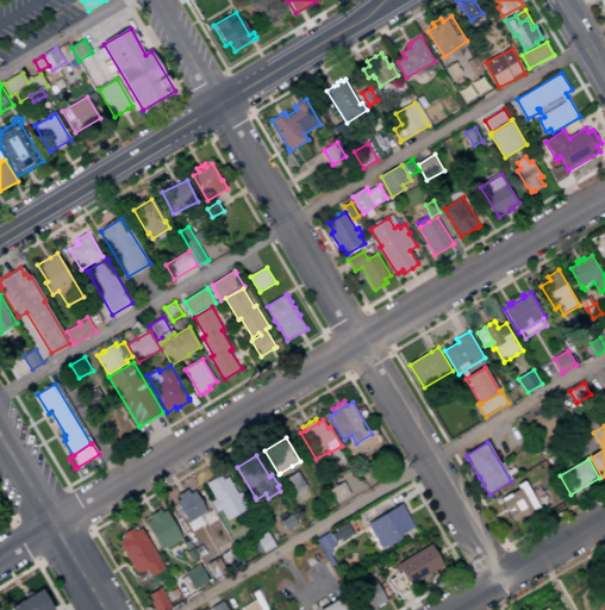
[(292,466),(294,471),(284,478),(280,473),(292,466)]
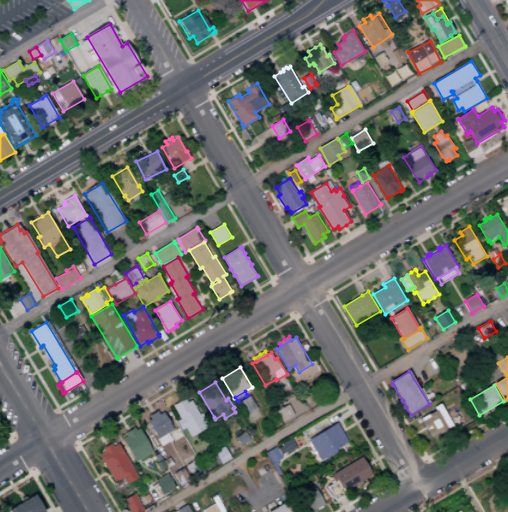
[(240,403),(251,396),(260,409),(260,410),(248,417),(240,403)]
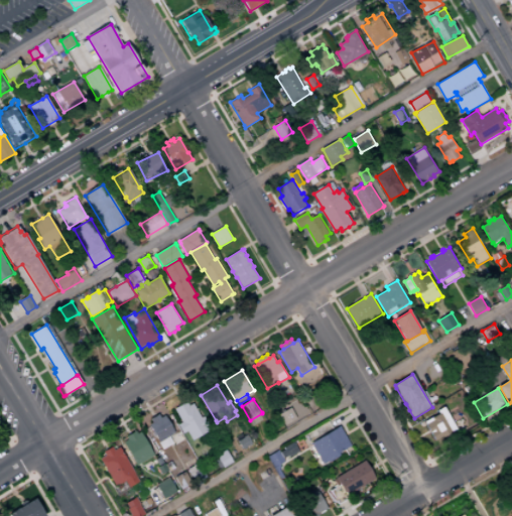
[(184,434),(179,425),(183,422),(175,409),(185,403),(187,401),(190,406),(195,403),(203,418),(206,416),(211,425),(208,427),(211,431),(195,440),(188,431),(184,434)]
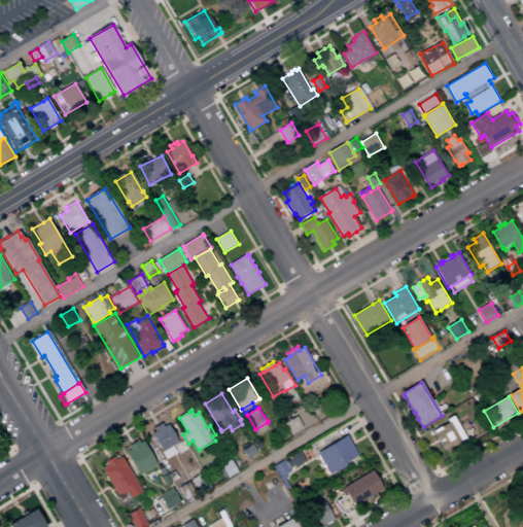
[(286,423),(299,416),(305,427),(292,434),(286,423)]
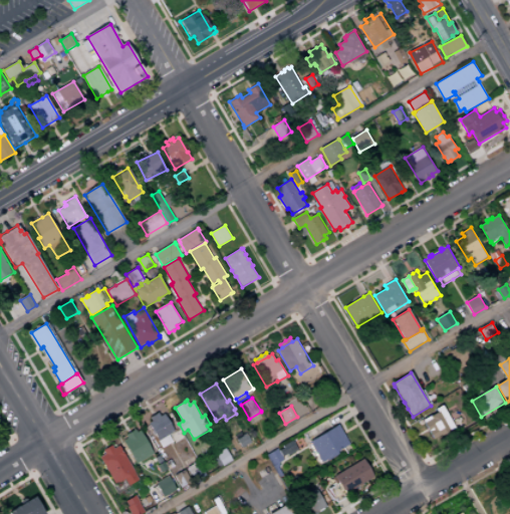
[(425,420),(432,416),(432,417),(439,413),(437,410),(444,406),(457,429),(436,441),(430,431),(426,424),(426,423),(425,420)]
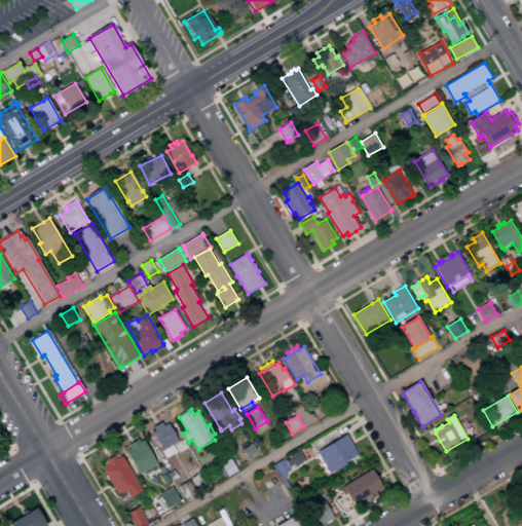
[(259,435),(269,427),(265,421),(255,428),(259,435)]
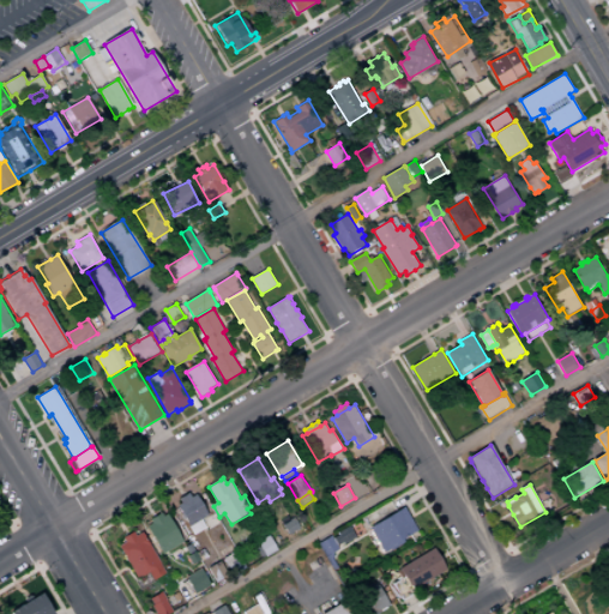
[(191,527),(180,509),(179,506),(184,504),(180,499),(186,495),(191,493),(193,497),(198,494),(199,498),(210,516),(204,519),(191,527)]
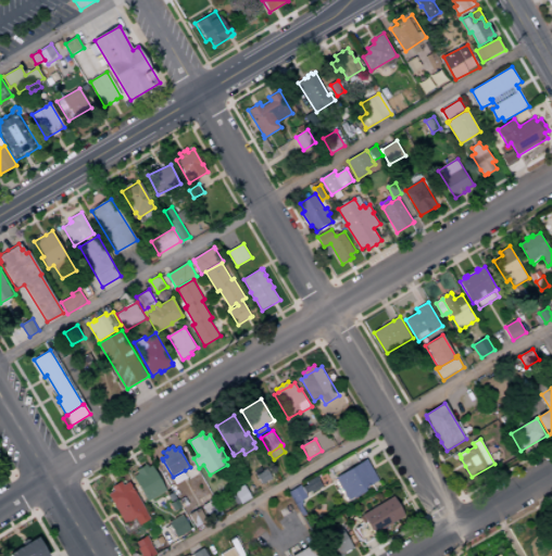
[(336,478),(362,463),(367,459),(374,469),(380,480),(366,489),(368,491),(356,498),(355,497),(349,501),(336,478)]
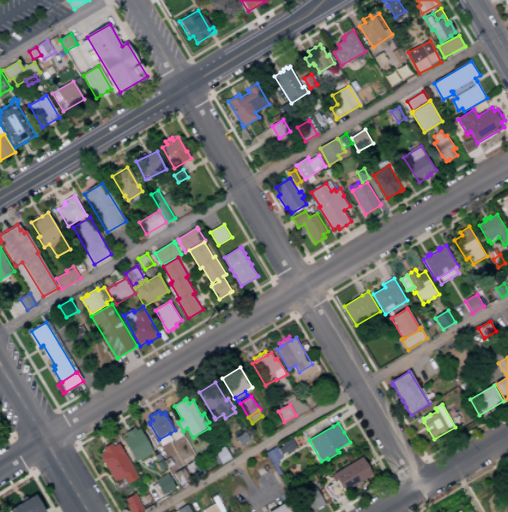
[(137,462),(123,439),(128,437),(126,433),(136,428),(137,431),(141,429),(154,452),(137,462)]
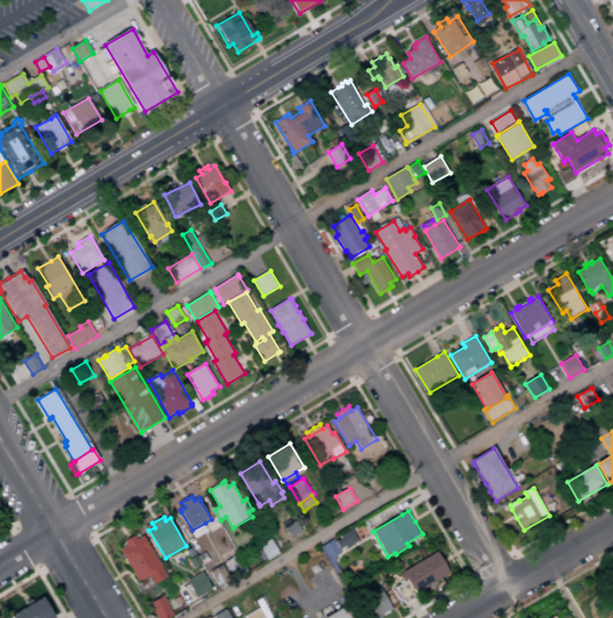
[(293,538),(284,524),(292,520),(293,524),(298,522),(304,532),(293,538)]
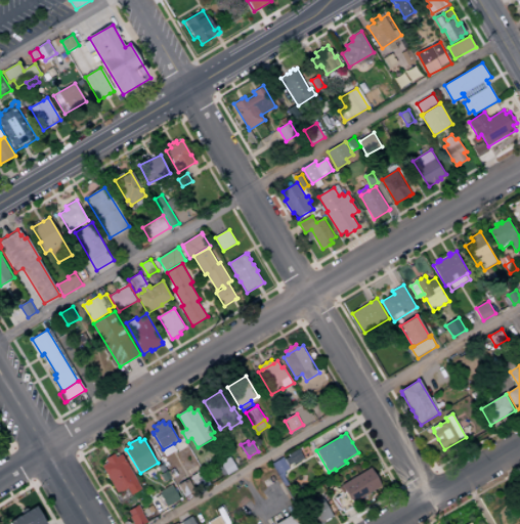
[(174,443),(178,450),(168,456),(163,449),(174,443)]
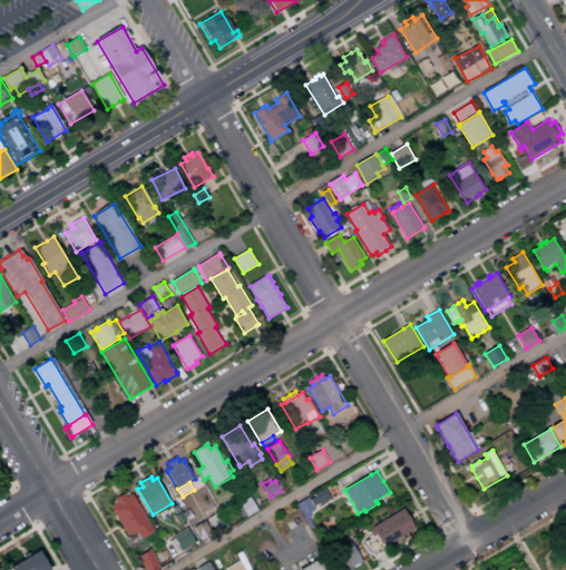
[(315,495),(325,489),(332,499),(322,505),(321,503),(316,497),(315,495)]
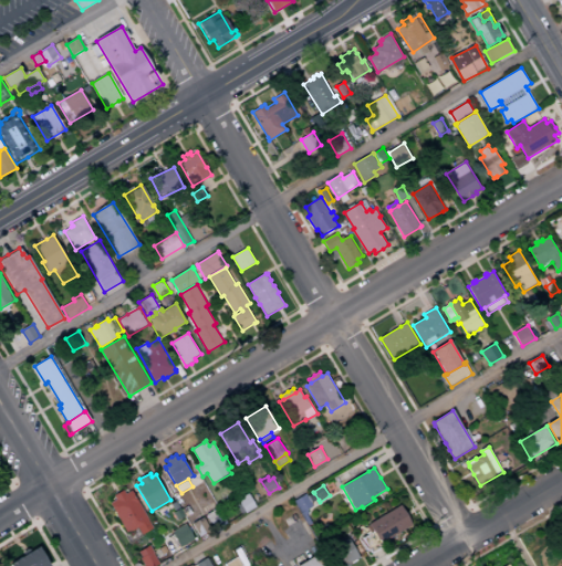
[(128,534),(122,522),(111,504),(116,501),(114,496),(120,493),(124,490),(126,494),(133,491),(151,521),(128,534)]
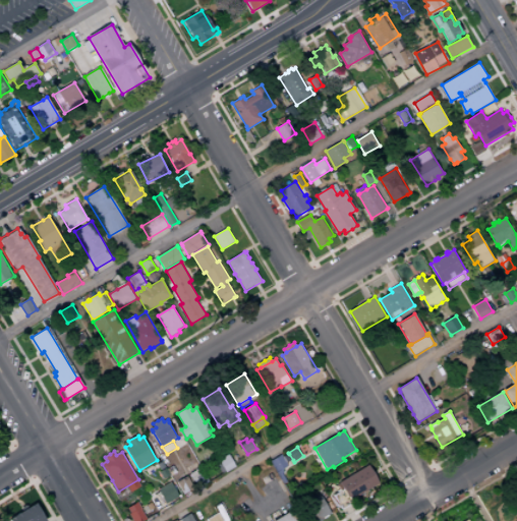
[(284,457),(289,454),(293,460),(288,463),(284,457)]
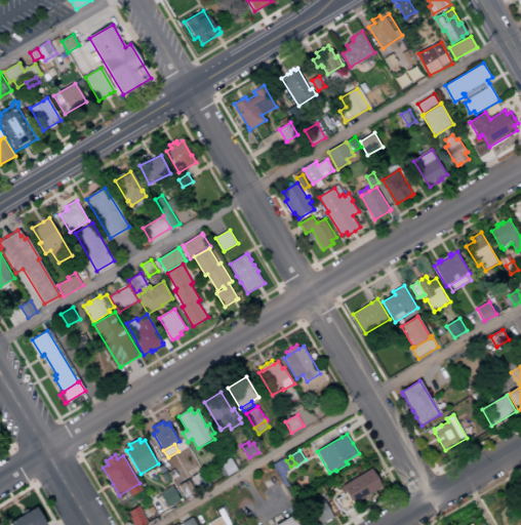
[(222,463),(232,458),(239,470),(239,471),(230,477),(222,463)]
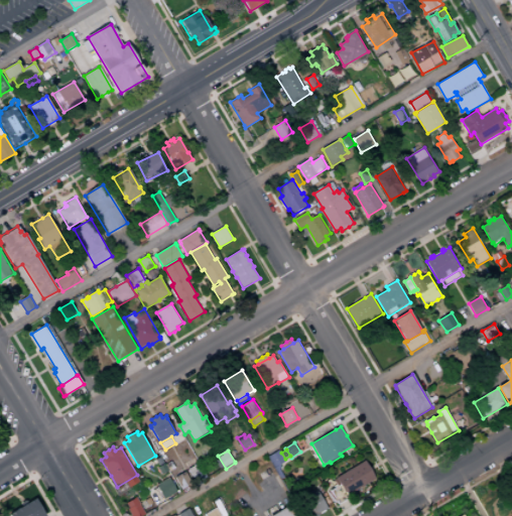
[(269,458),(280,450),(281,453),(285,459),(287,462),(275,469),(269,458)]
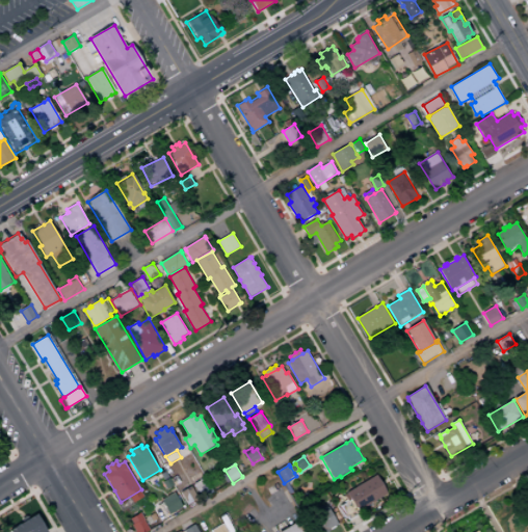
[(346,493),(376,475),(388,494),(360,511),(358,508),(355,509),(350,500),(346,493)]
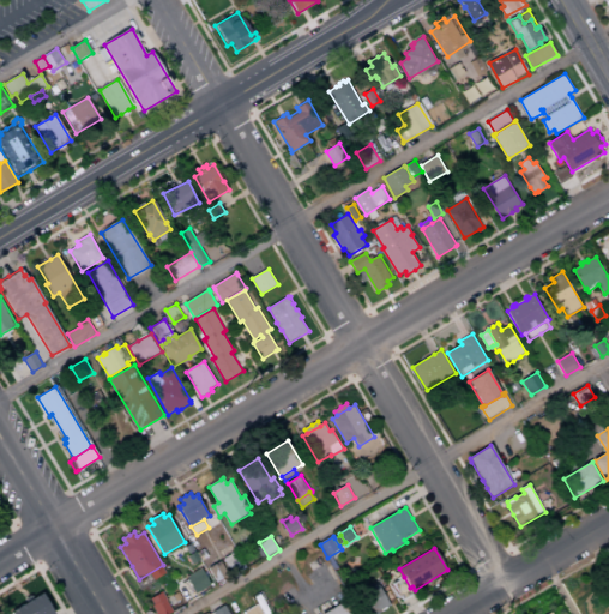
[(225,559),(237,552),(248,567),(235,576),(225,559)]
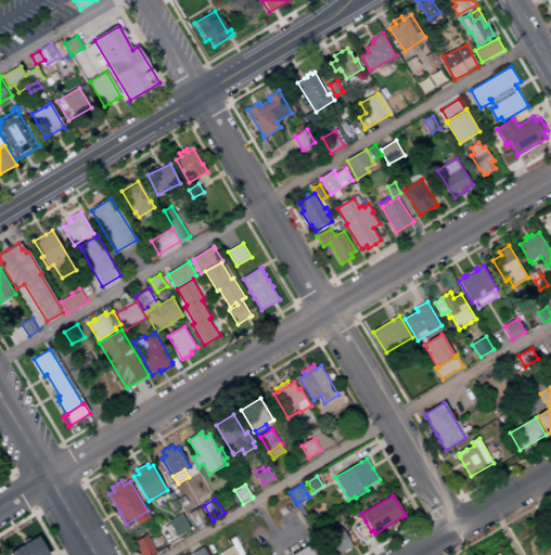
[(190,514),(201,507),(208,520),(197,527),(190,514)]
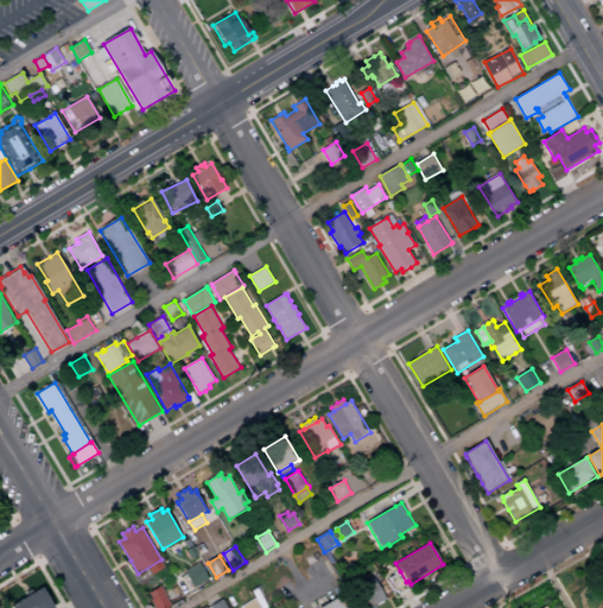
[(185,571),(195,589),(210,581),(201,563),(185,571)]
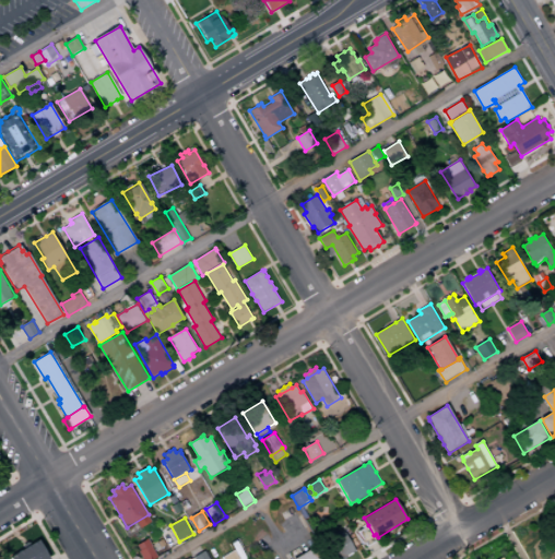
[(376,534),(378,537),(379,540),(367,547),(365,544),(363,545),(356,533),(368,525),(374,535),(376,534)]
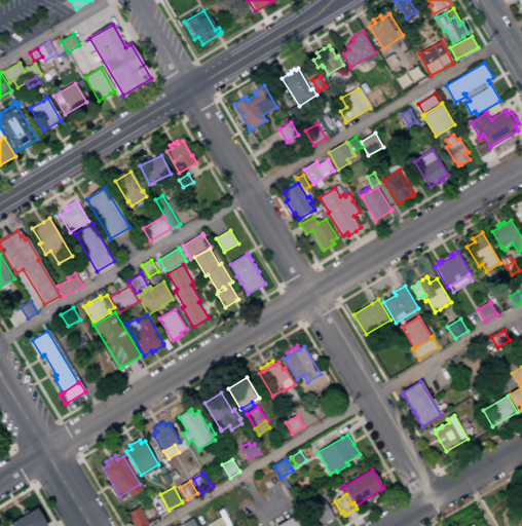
[(324,500),(335,519),(327,524),(327,525),(326,525),(311,525),(303,513),(324,500)]
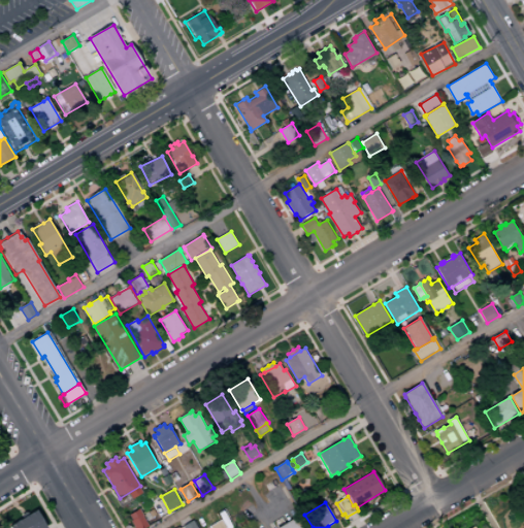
[(145,527),(135,527),(131,522),(133,520),(130,515),(140,509),(145,517),(144,517),(150,526),(145,527)]
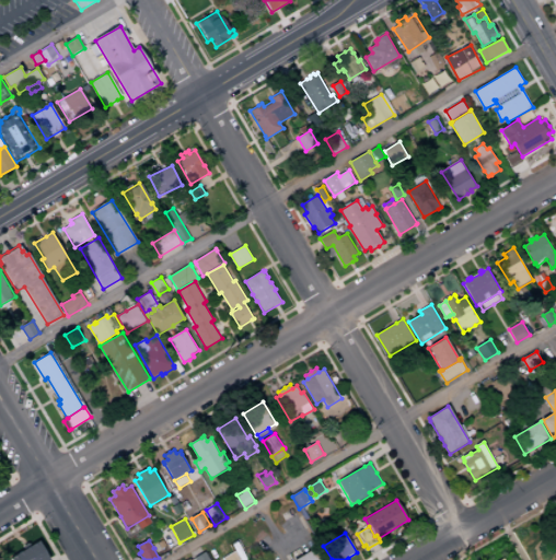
[(15,559),(14,557),(38,543),(48,559),(15,559)]
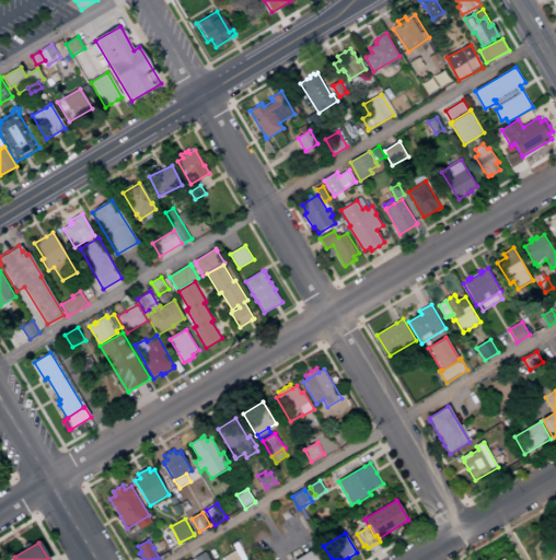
[(294,559),(319,546),(326,559),(294,559)]
